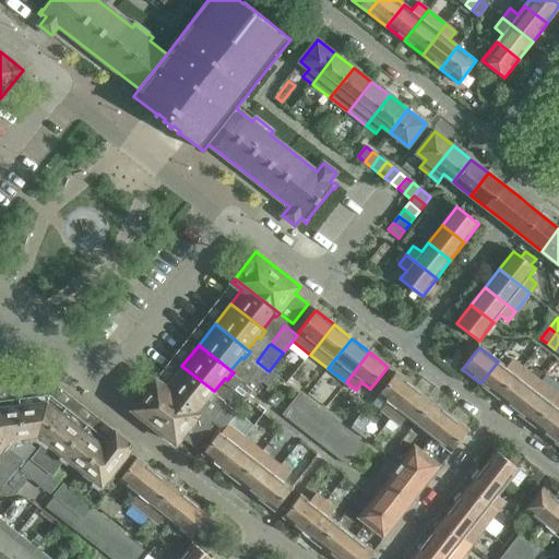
[(498,397),(522,367),(512,359),(506,368),(498,361),(480,383),(498,397)]
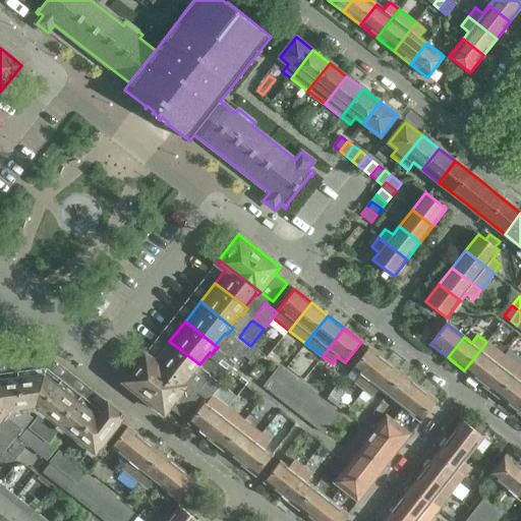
[(169,341),(155,360),(184,384),(194,371),(196,373),(203,366),(199,364),(169,341)]
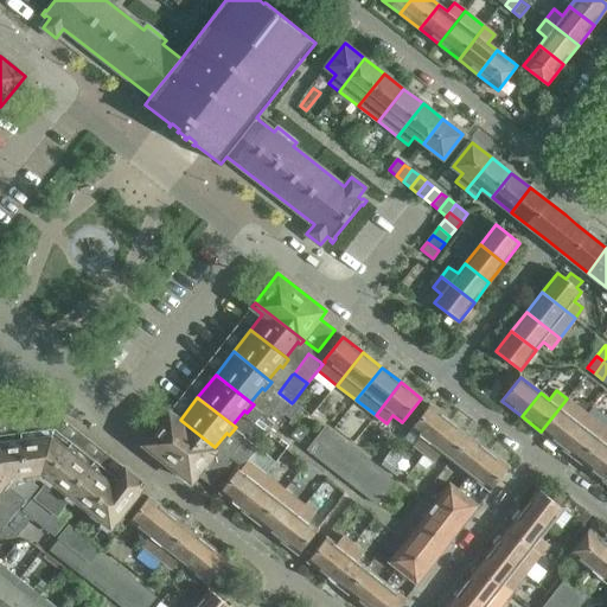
[(274,426),(288,408),(275,397),(260,415),(274,426)]
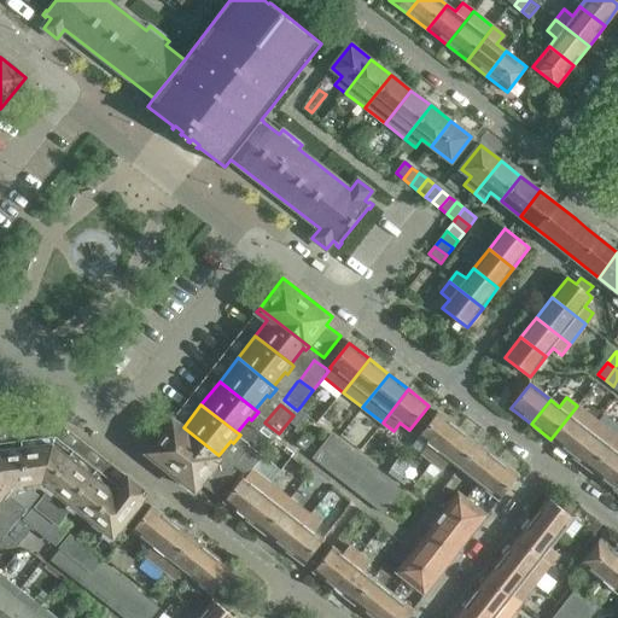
[(571,455),(598,421),(577,406),(551,439),(571,455)]
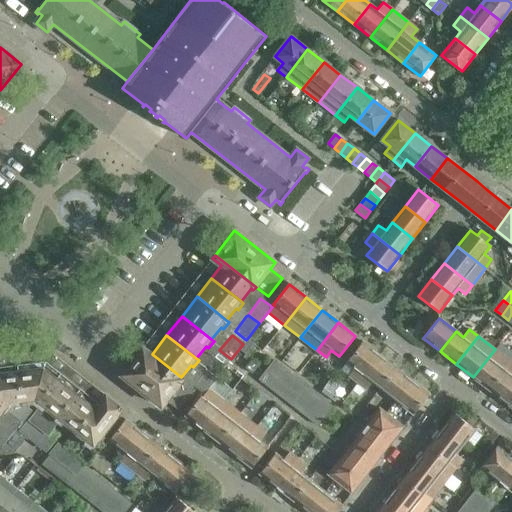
[(358,383),(380,355),(363,342),(347,362),(355,369),(349,376),(358,383)]
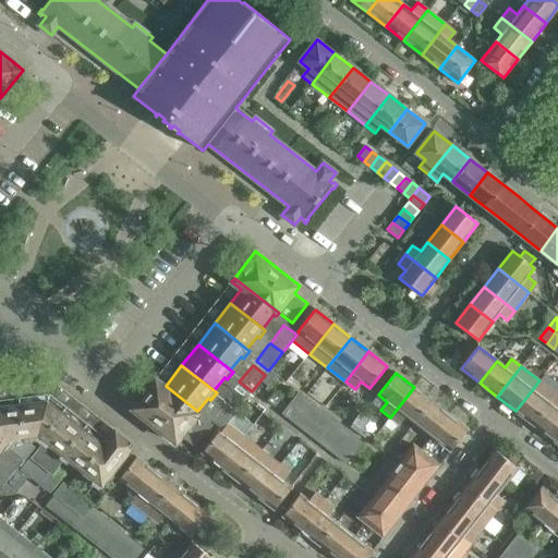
[(201,413),(197,411),(166,386),(156,377),(132,409),(177,443),(182,436),(195,446),(210,427),(197,417),(201,413)]
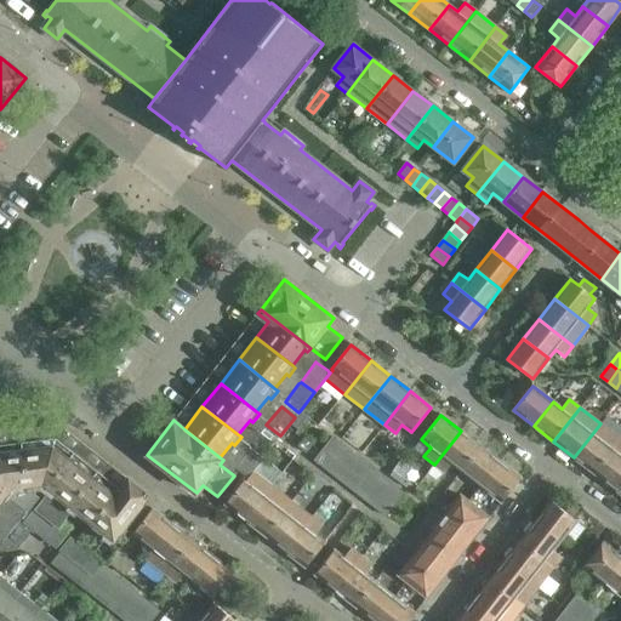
[(593,473),(620,439),(600,423),(574,457),(593,473)]
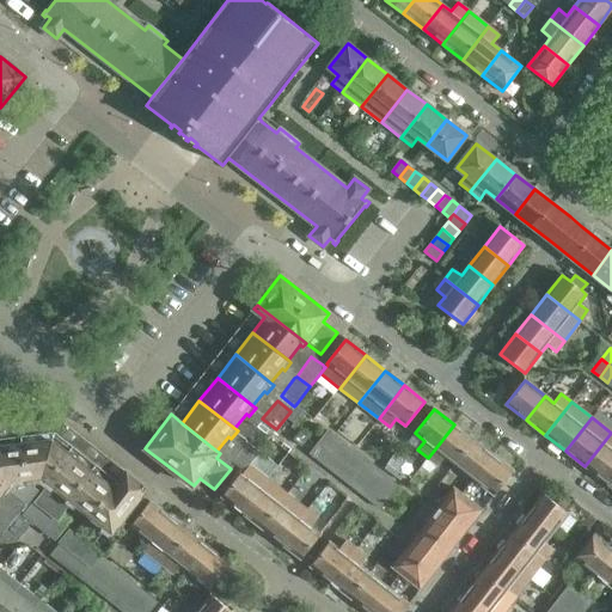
[(258,452),(271,434),(258,424),(245,441),(258,452)]
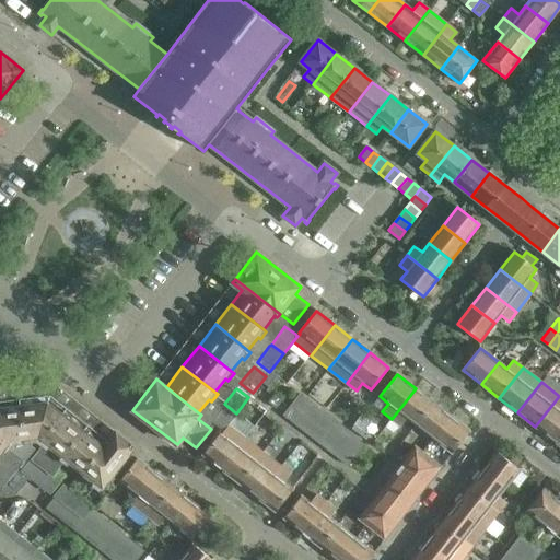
[(416,424),(433,403),(416,388),(392,419),(400,426),(407,418),(416,424)]
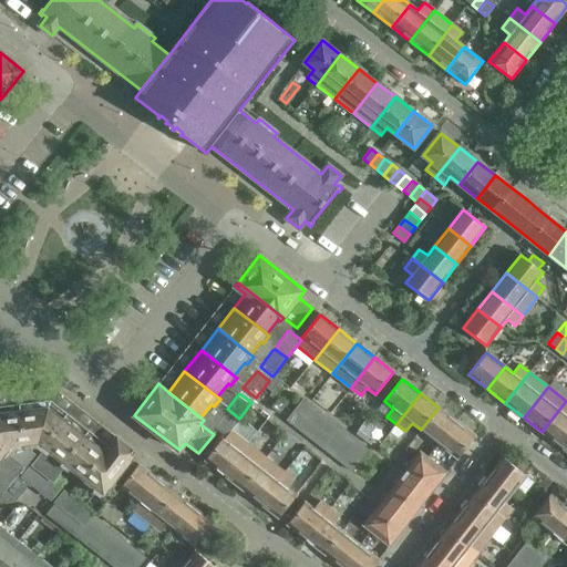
[(303,414),(311,404),(305,399),(297,410),(303,414)]
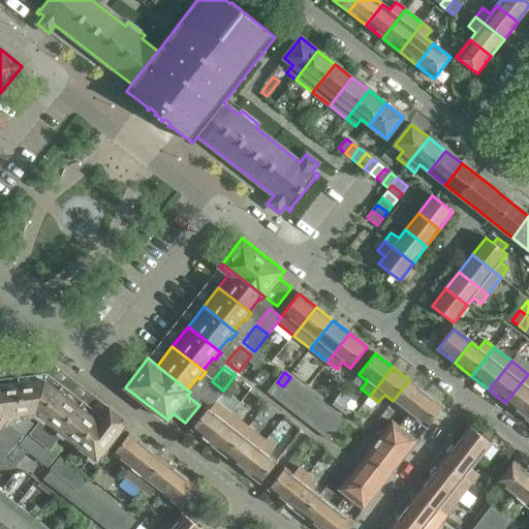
[(39,421),(65,387),(48,374),(0,379),(0,416),(10,425),(7,428),(19,437),(12,445),(10,443),(5,450),(0,445),(0,468),(1,470),(13,468),(25,454),(24,454),(27,450),(22,446),(41,422),(39,421)]
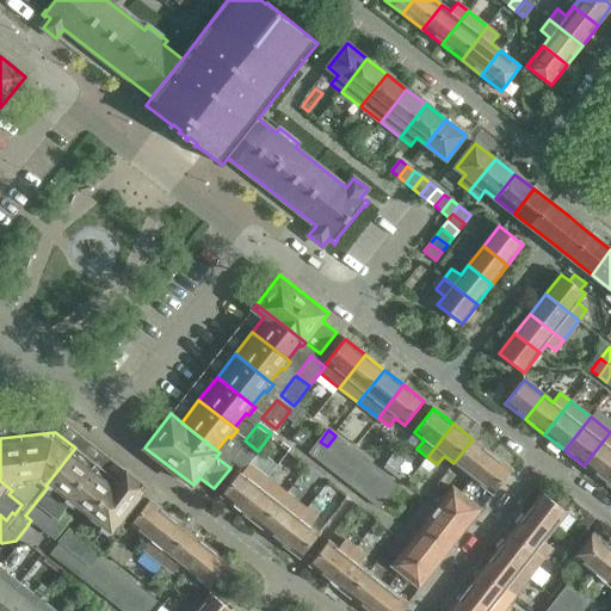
[(604,481),(610,471),(610,432),(584,466),(604,481)]
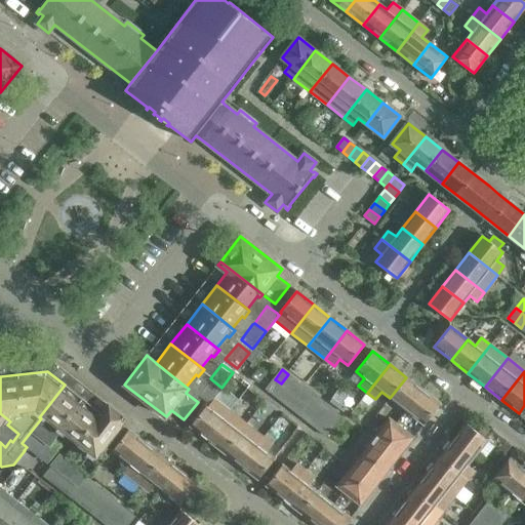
[(287,389),(294,379),(288,374),(281,384),(287,389)]
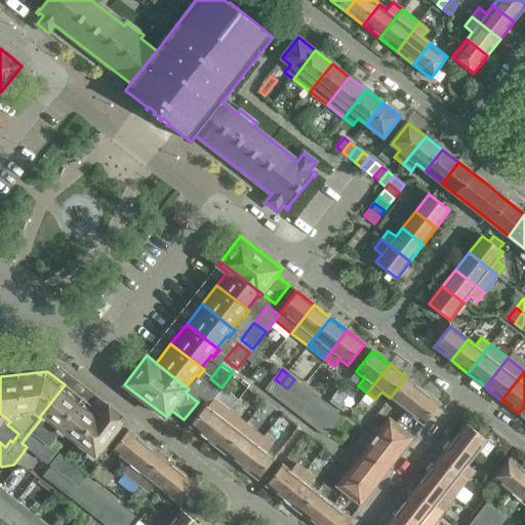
[(406,411),(422,390),(406,377),(390,398),(406,411)]
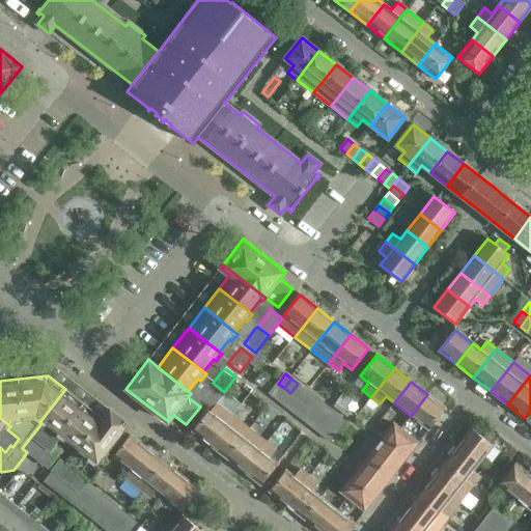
[(213,407),(224,392),(213,383),(200,397),(213,407)]
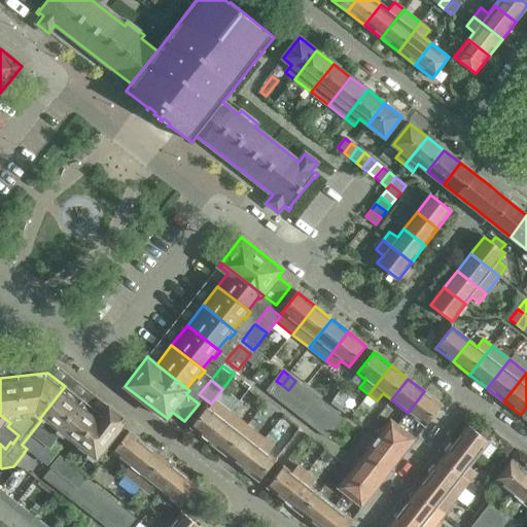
[(274,395),(282,385),(276,381),(268,390),(274,395)]
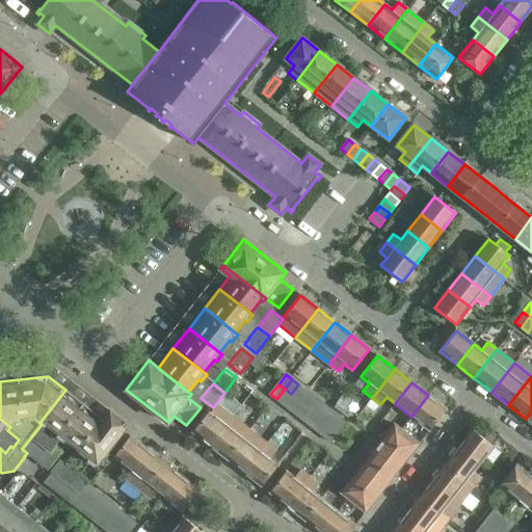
[(296,399),(304,389),(298,384),(291,394),(296,399)]
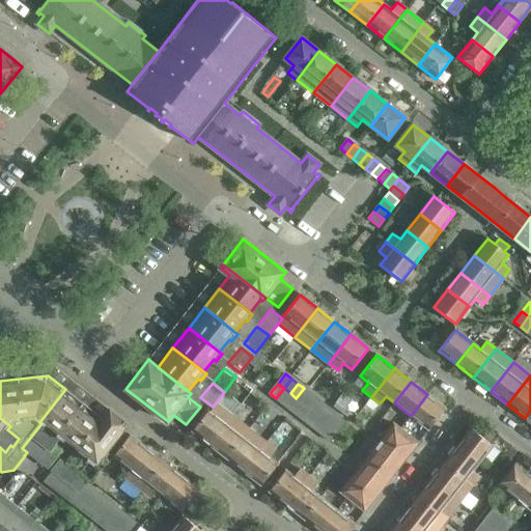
[(282,403),(290,393),(284,388),(276,398),(282,403)]
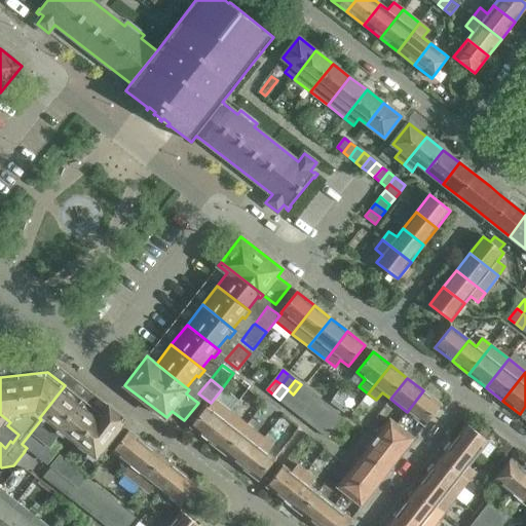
[(299,400),(307,389),(301,384),(293,395),(299,400)]
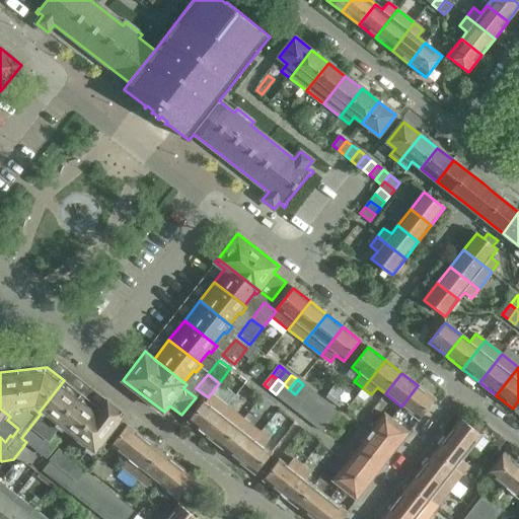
[(56,427),(81,394),(64,380),(39,413),(41,414),(21,438),(26,442),(47,457),(57,445),(48,438),(56,427)]
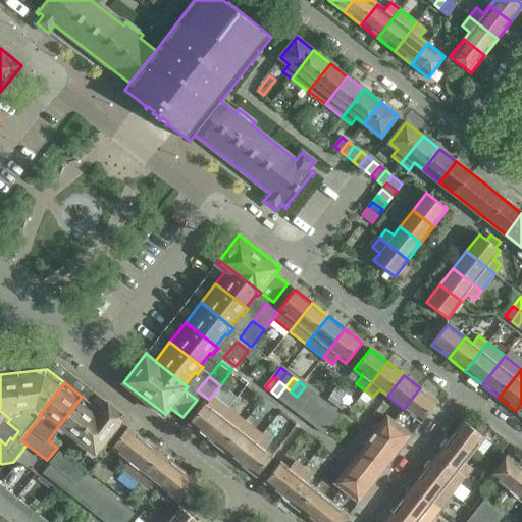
[(283,401),(291,392),(285,386),(277,397),(283,401)]
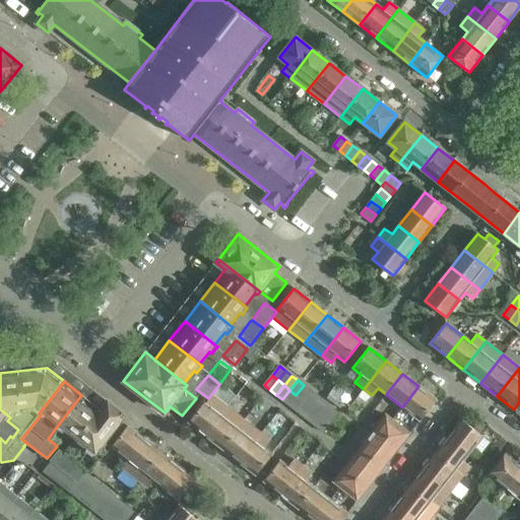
[(302,399),(310,390),(304,385),(296,395),(302,399)]
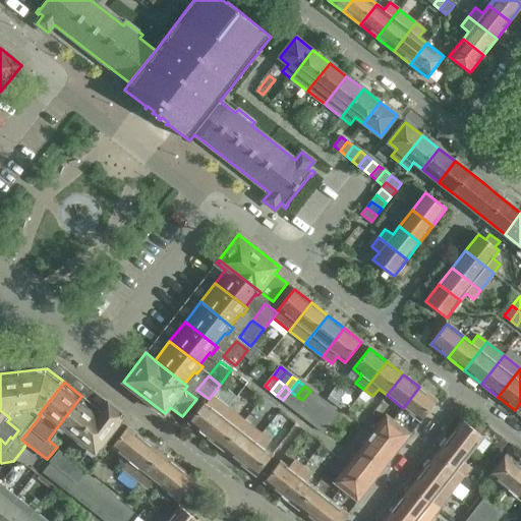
[(420,421),(437,401),(419,387),(403,408),(420,421)]
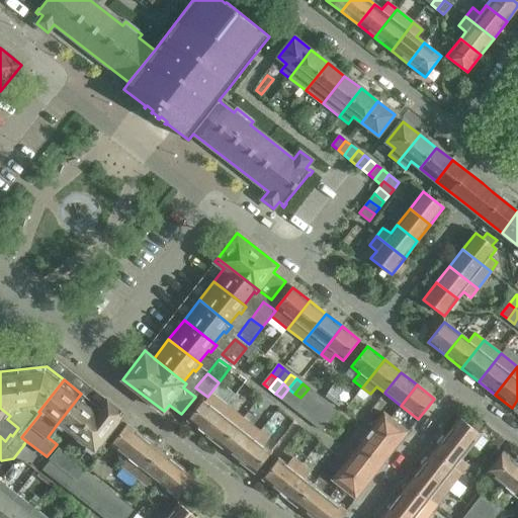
[(287,403),(294,394),(288,389),(281,398),(287,403)]
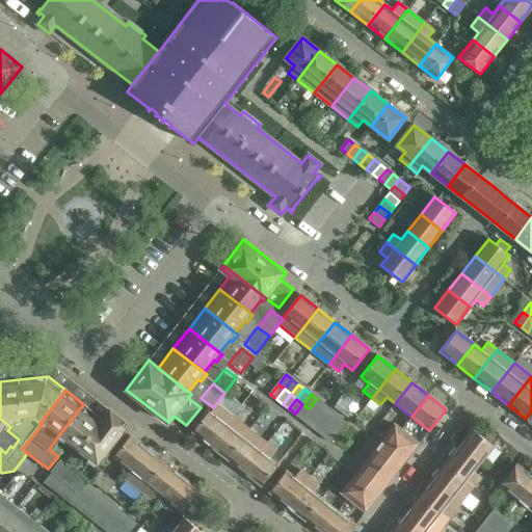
[(315,414),(323,403),(317,399),(309,408),(315,414)]
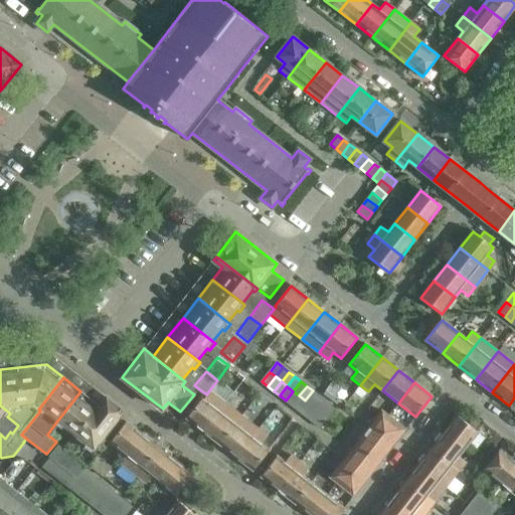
[(317,409),(325,400),(313,390),(305,400),(317,409)]
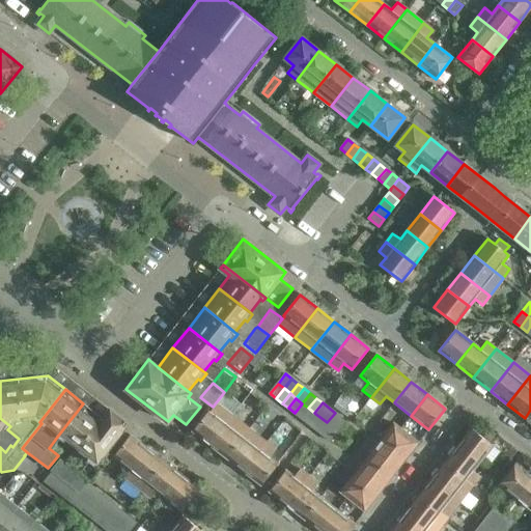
[(78,449),(102,418),(83,403),(57,437),(63,442),(65,439),(78,449)]
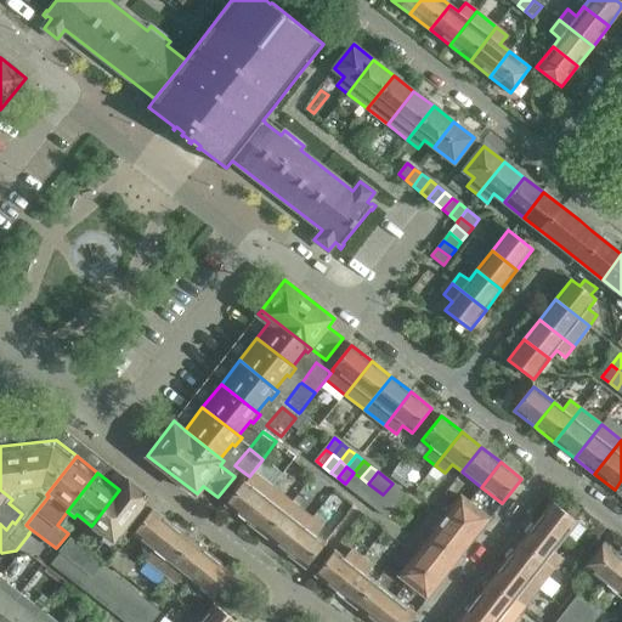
[(246,521),(272,487),(253,473),(247,481),(246,480),(225,505),(246,521)]
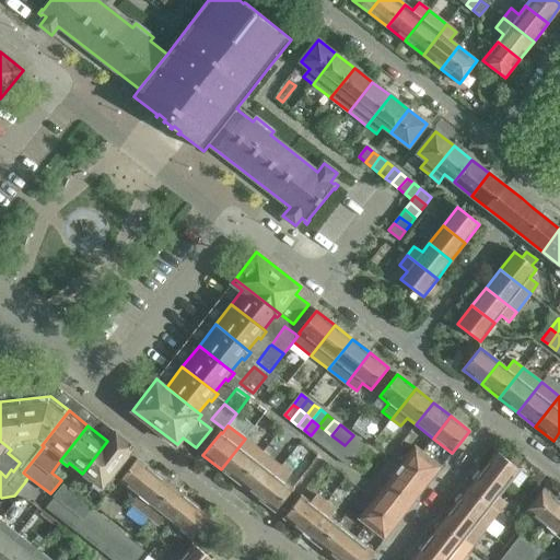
[(317,441),(325,430),(318,426),(311,435),(317,441)]
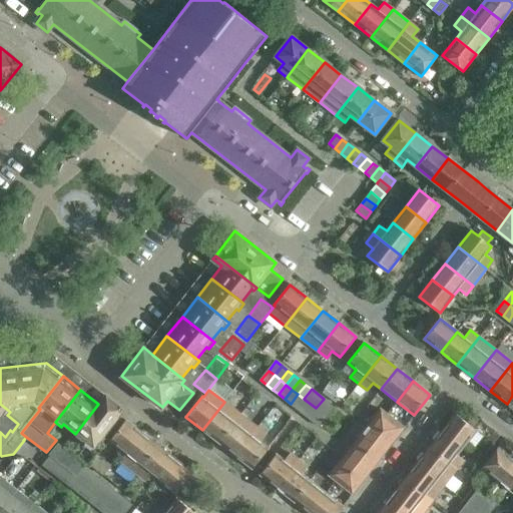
[(297,409),(304,399),(298,394),(291,404),(297,409)]
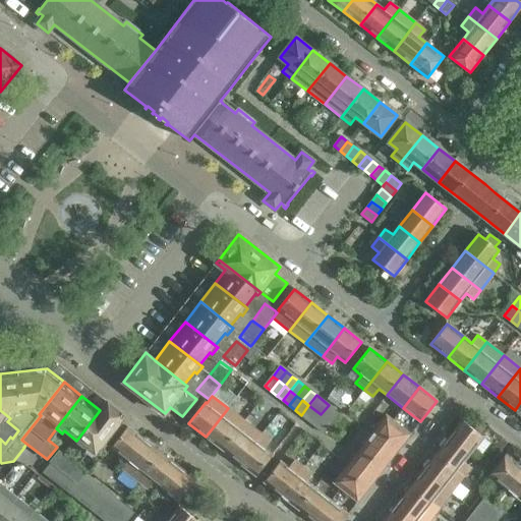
[(103,441),(118,421),(119,420),(120,421),(125,415),(108,401),(100,410),(76,441),(89,450),(87,452),(92,456),(103,441)]
